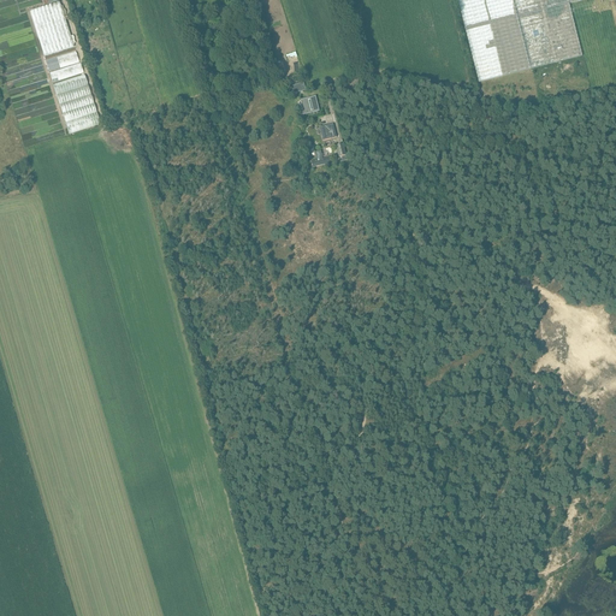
[(457,0),(479,83),(529,70),(513,0),(457,0)]
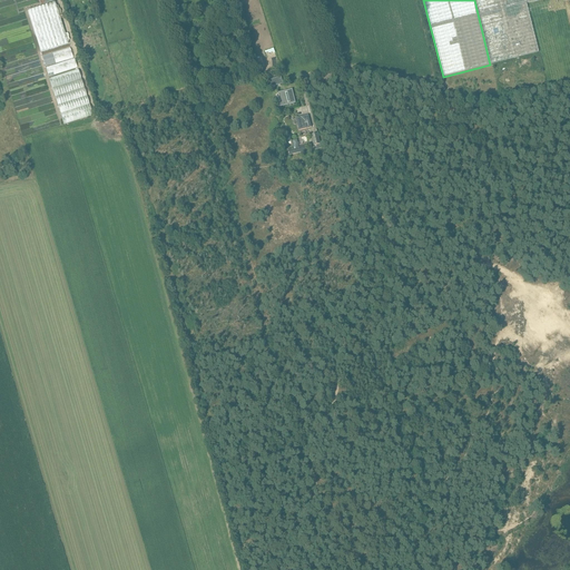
[(474,0),(491,65),(539,52),(527,3),(526,0),(474,0)]
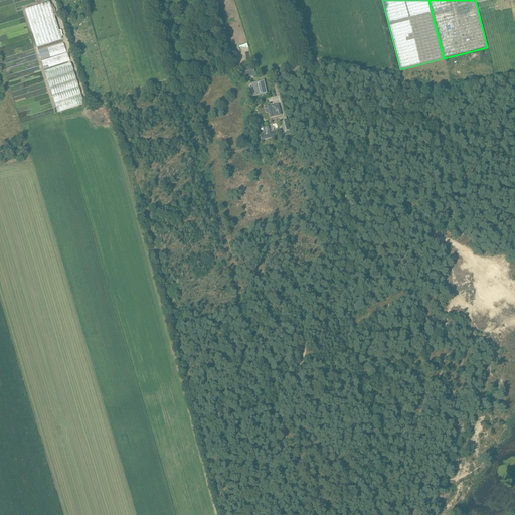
[(50,2),(25,10),(37,47),(61,39),(50,2)]
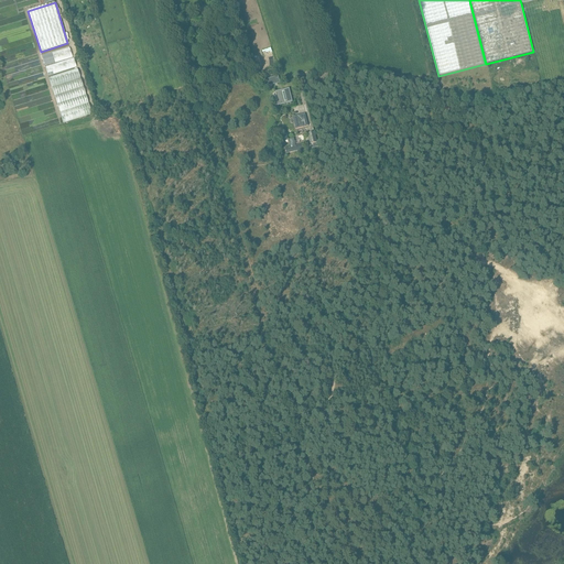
[(69,46),(42,55),(45,65),(73,57),(69,46)]
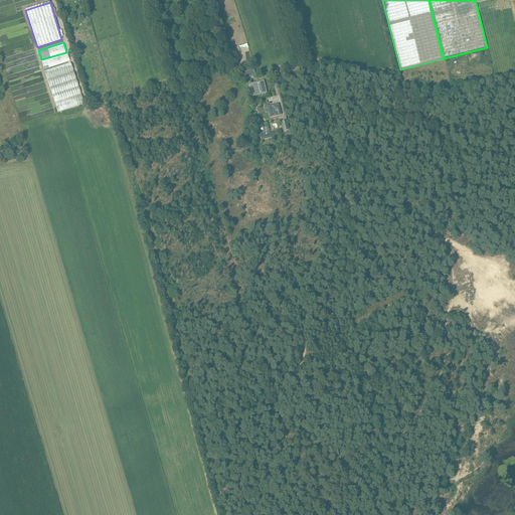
[(67,53),(41,61),(44,69),(69,61),(67,53)]
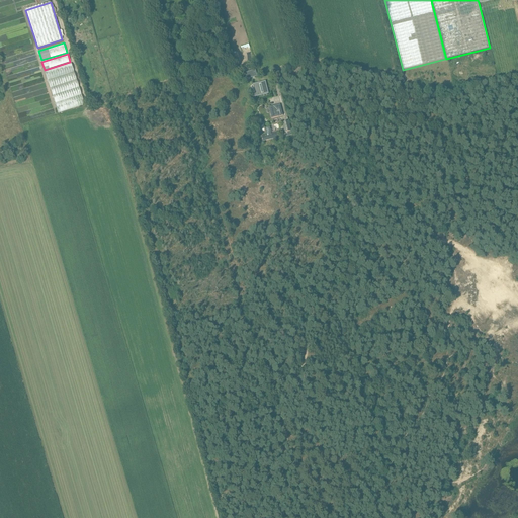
[(255,62),(235,68),(237,72),(256,66),(255,62)]
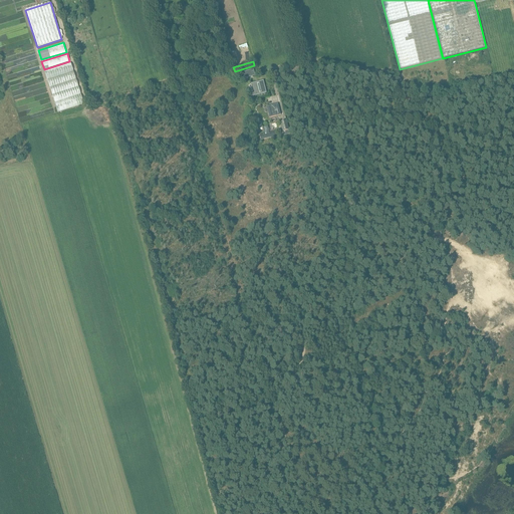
[(70,62),(44,71),(57,112),(83,103),(70,62)]
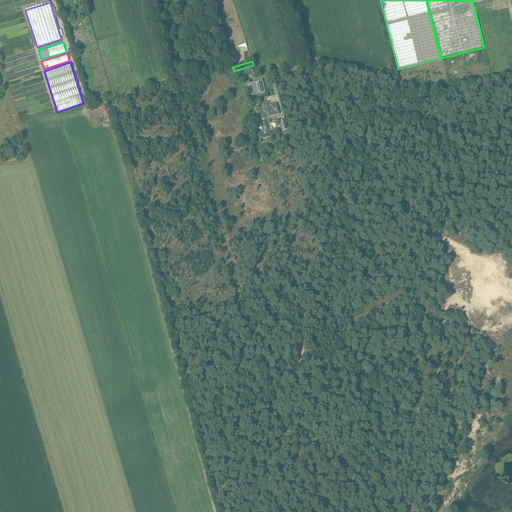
[(244,71),(243,72),(244,78),(254,76),(253,69),(251,70),(244,71)]
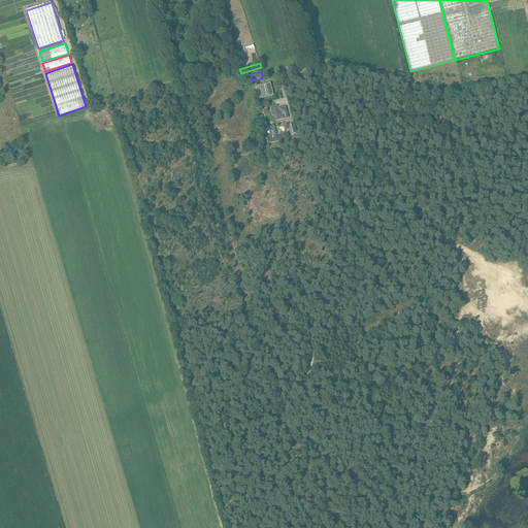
[(264,85),(258,86),(258,87),(261,98),(261,99),(267,97),(269,97),(274,95),(273,95),(270,84),(271,83),(270,83),(265,84),(264,85)]
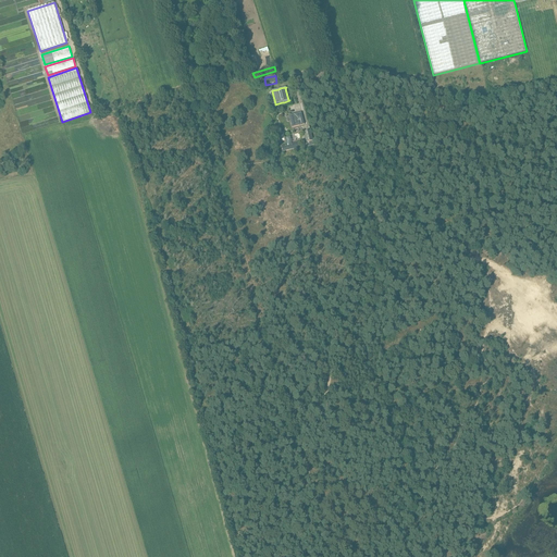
[(300,113),(289,115),(293,127),(302,124),(305,124),(304,122),(302,116),(300,116),(300,113)]
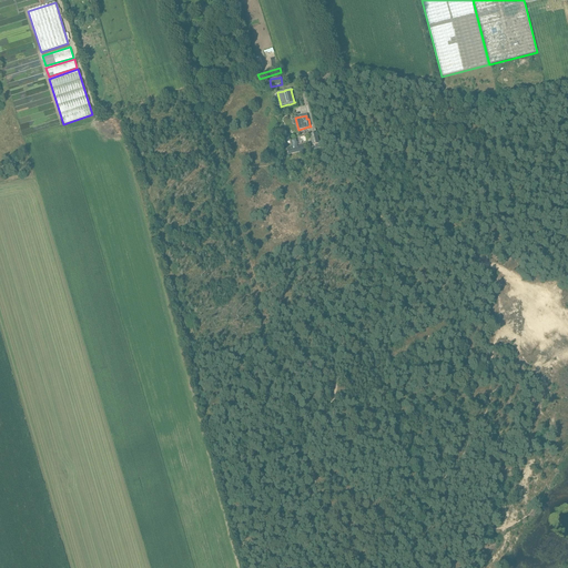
[(292,146),(287,148),(288,154),(300,152),(300,153),(305,152),(305,149),(304,145),(298,146),(298,145),(297,145),(292,146)]
